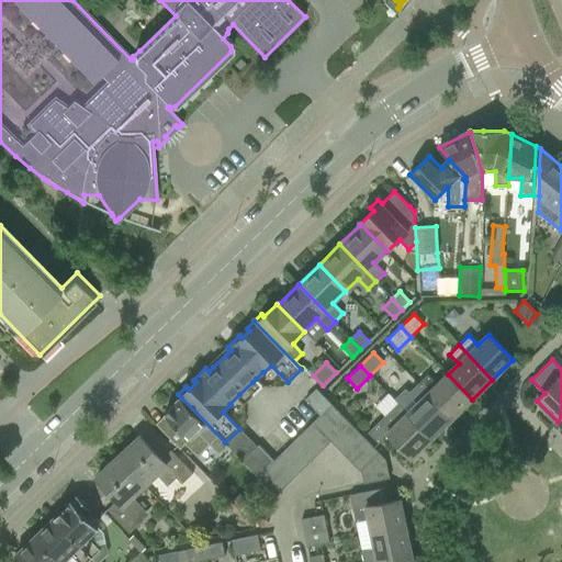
[(428,374),(418,384),(452,419),(472,400),(448,374),(437,384),(428,374)]
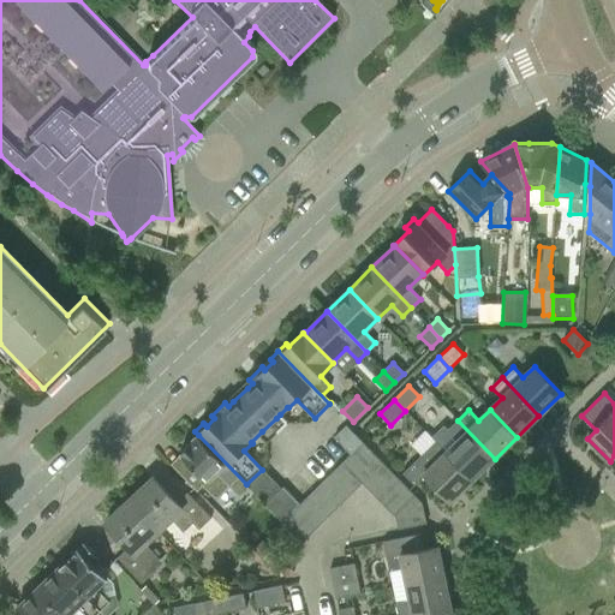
[(443,427),(433,437),(436,442),(446,452),(473,479),(495,459),(458,421),(447,430),(443,427)]
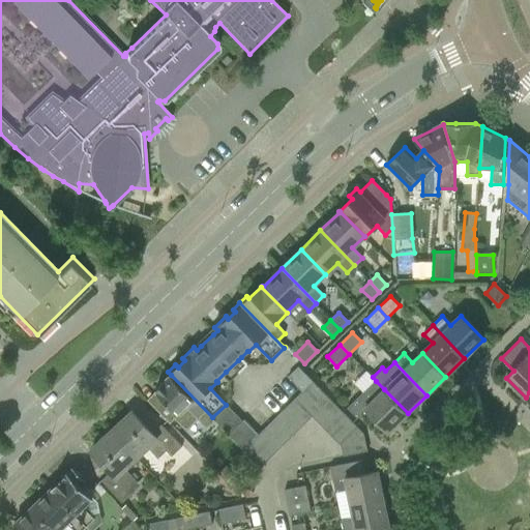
[(313,382),(298,366),(288,377),(302,391),(313,382)]
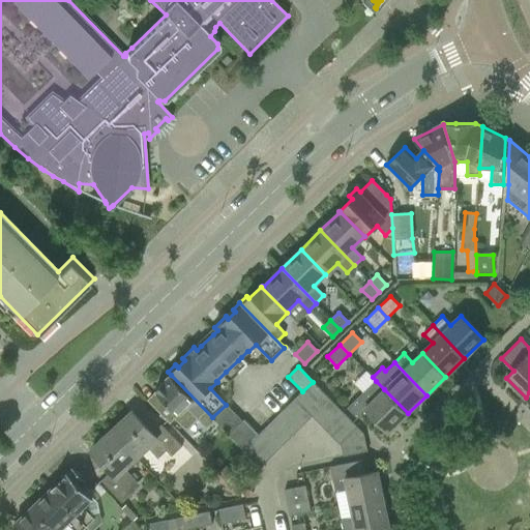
[(164,400),(155,408),(170,423),(175,418),(183,427),(195,416),(202,423),(206,428),(209,428),(215,421),(212,417),(171,375),(170,376),(155,390),(156,391),(164,400)]
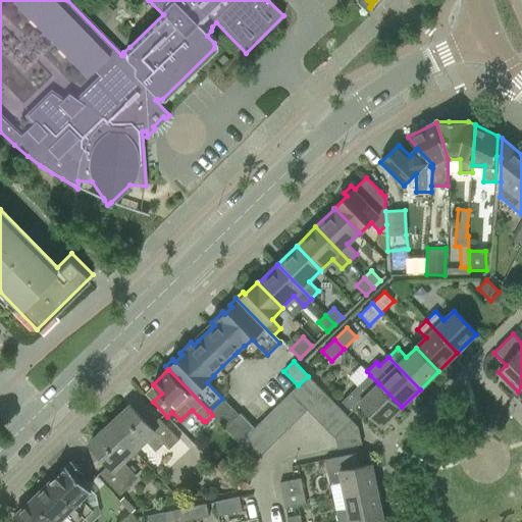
[(402,407),(378,383),(370,375),(342,403),(352,413),(361,404),(368,411),(382,426),(402,407)]
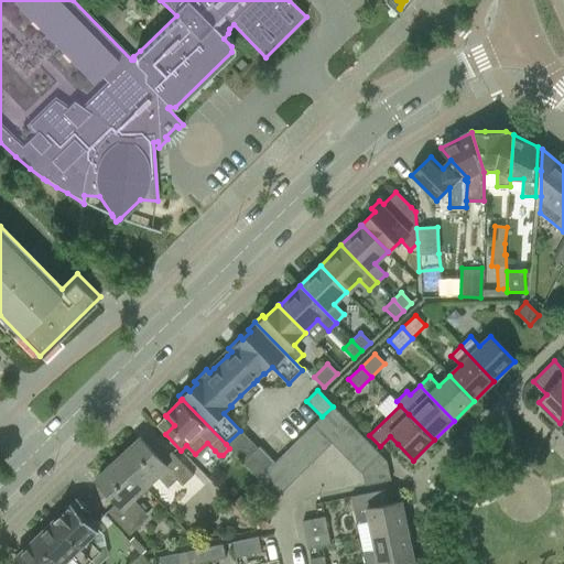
[(322,416),(303,435),(322,454),(333,443),(333,407),(322,416)]
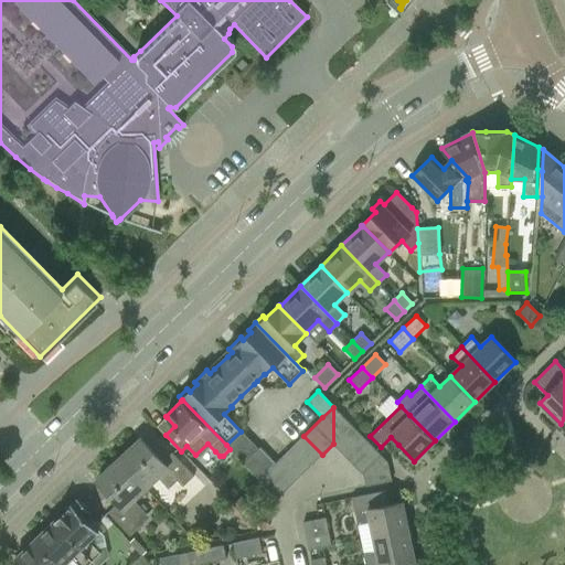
[(333,407),(333,444),(343,455),(362,437),(333,407)]
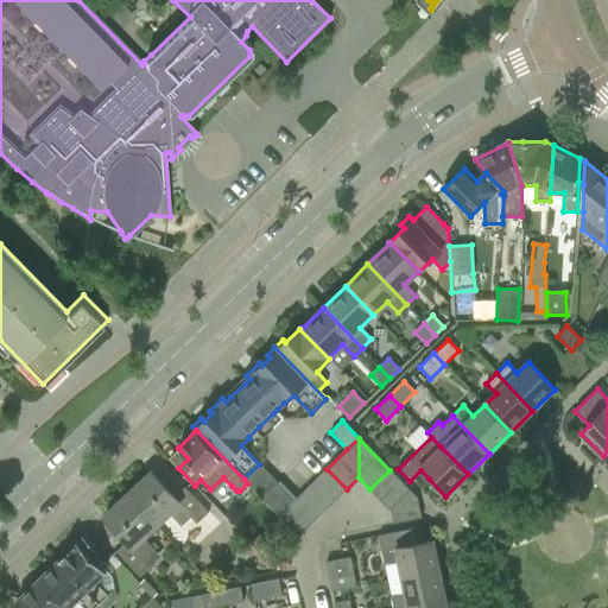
[(327,469),(315,481),(335,501),(347,489),(327,469)]
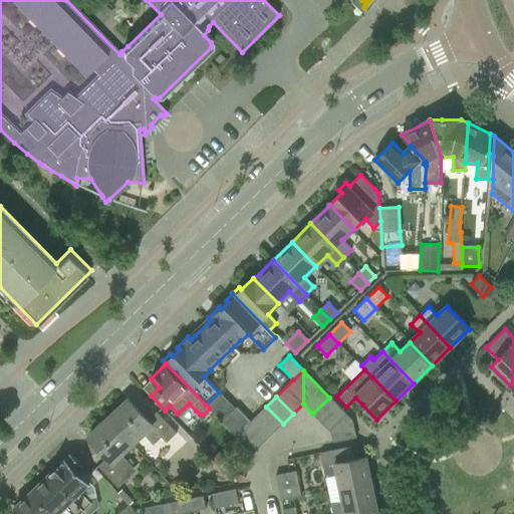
[(338,407),(329,398),(312,414),(321,423),(338,407)]
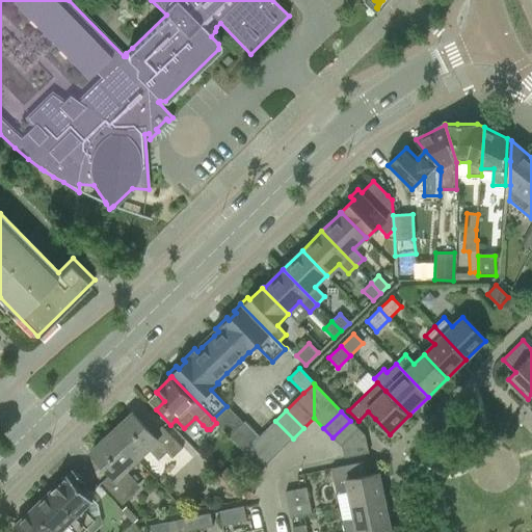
[(133,414),(112,433),(137,459),(149,449),(159,460),(167,452),(173,458),(183,448),(162,426),(153,435),(133,414)]
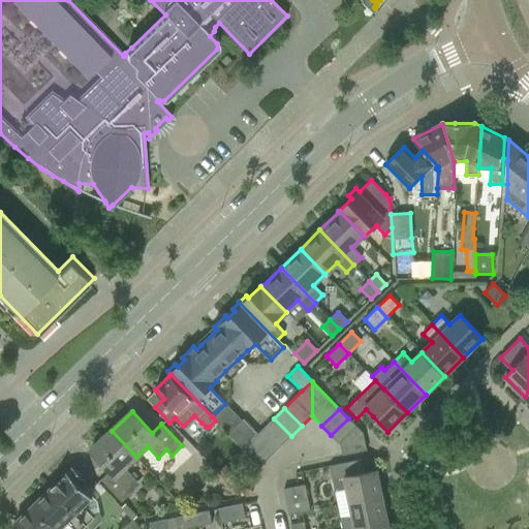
[(274,418),(263,429),(281,446),(291,436),(274,418)]
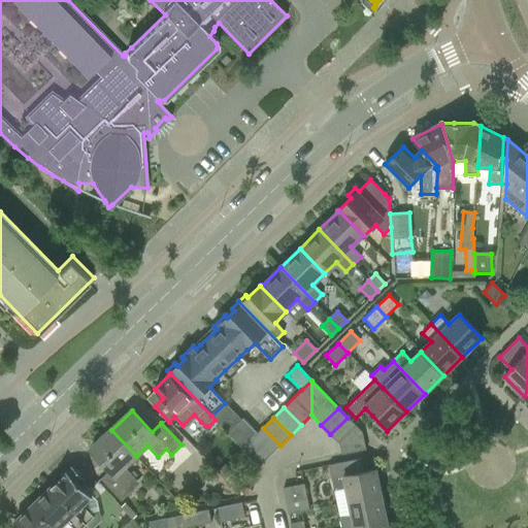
[(357,427),(348,418),(330,434),(339,444),(357,427)]
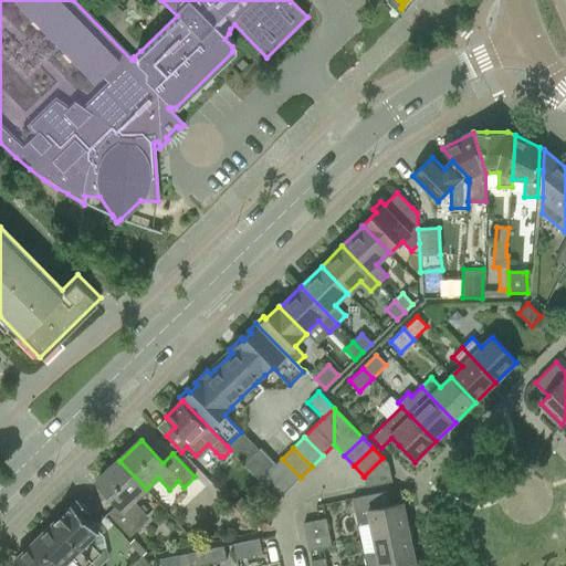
[(276,464),(261,449),(244,464),(260,480),(271,469),(276,464)]
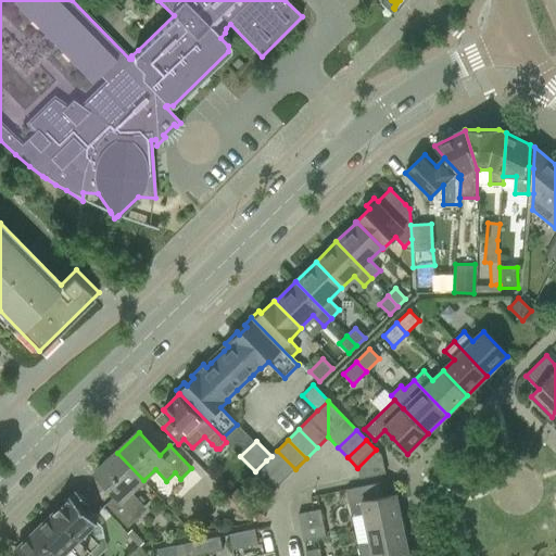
[(381,455),(376,450),(357,468),(361,479),(386,474),(381,455)]
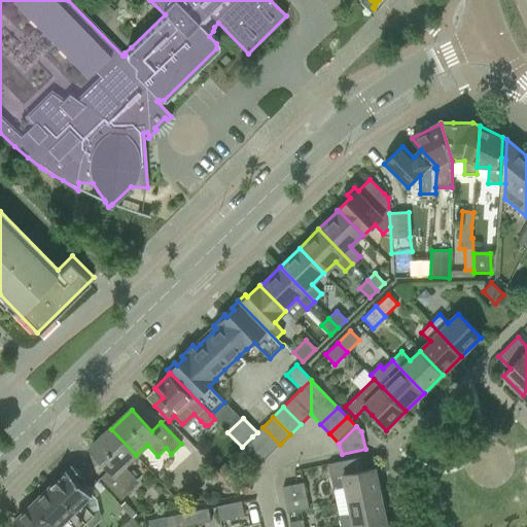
[(257,432),(252,436),(270,455),(280,445),(262,427),(257,432)]
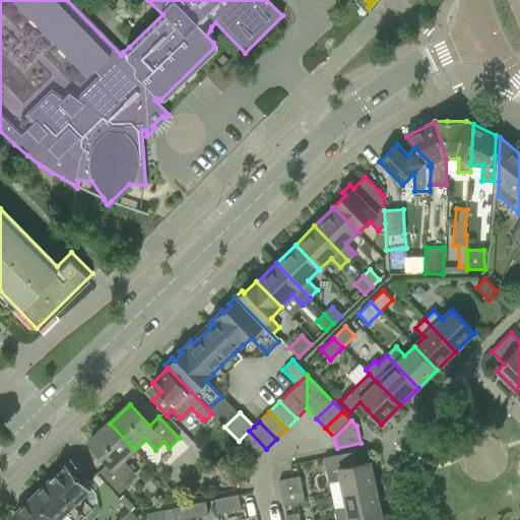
[(134,449),(110,424),(89,442),(109,462),(100,471),(120,493),(130,483),(125,478),(133,470),(123,459),(134,449)]
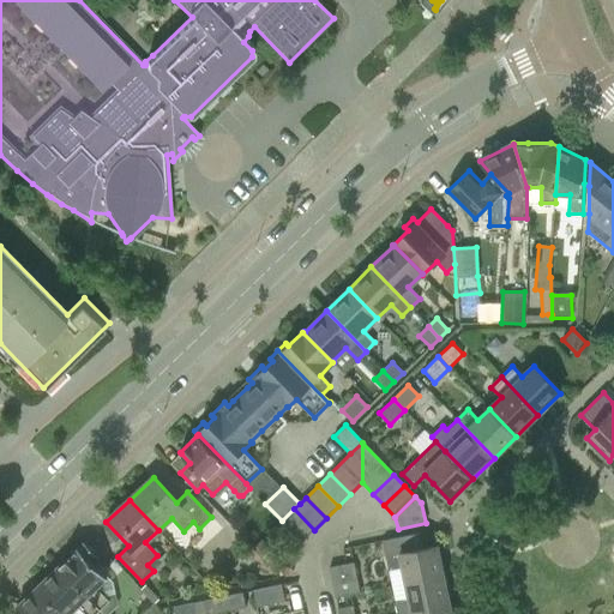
[(314,530),(294,509),(282,521),(302,541),(314,530)]
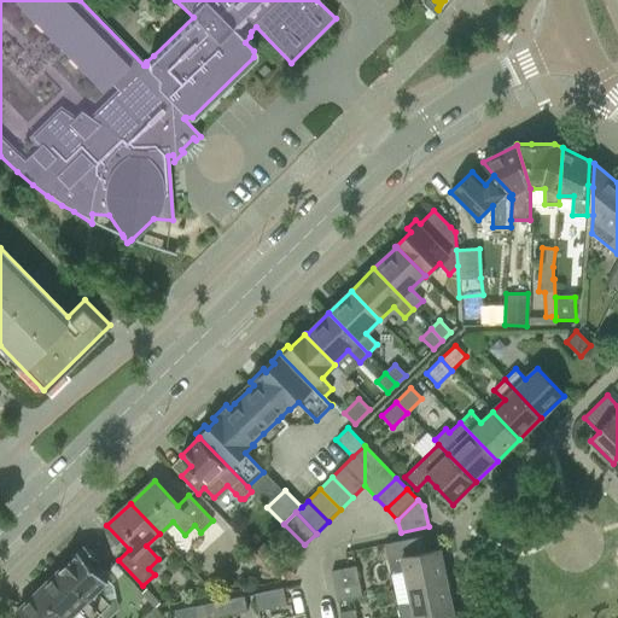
[(423,537),(385,544),(390,569),(391,575),(406,572),(408,588),(447,579),(441,549),(426,553),(423,537)]
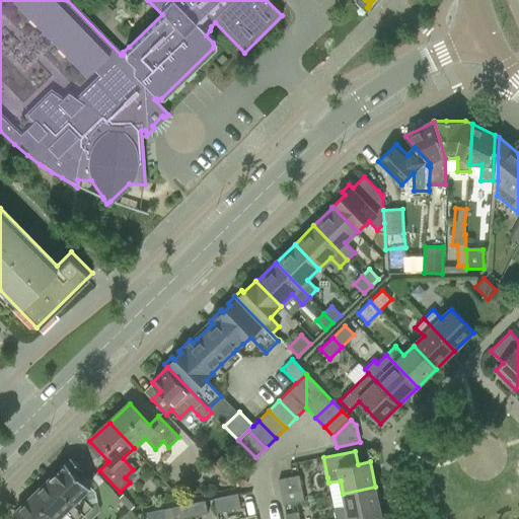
[(223,455),(214,464),(231,482),(240,472),(223,455)]
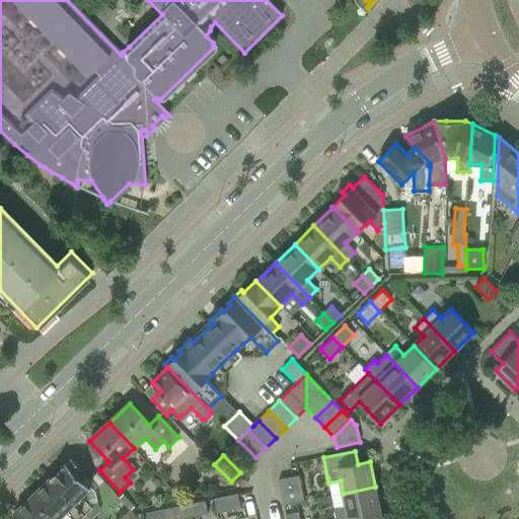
[(72,458),(49,479),(84,516),(88,518),(92,518),(99,512),(94,493),(91,490),(83,480),(86,477),(81,472),(83,469),(72,458)]
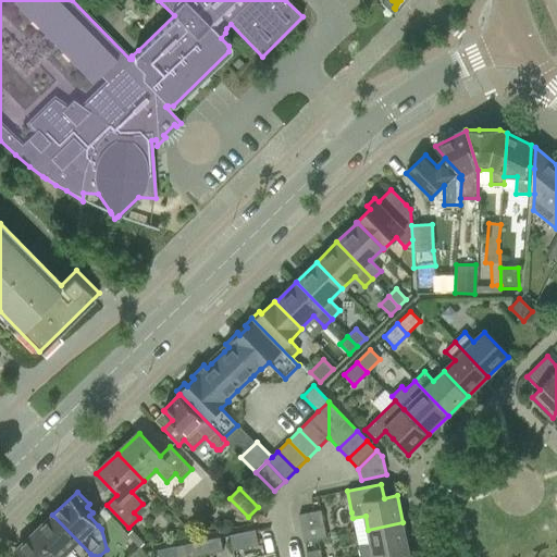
[(299,515),(305,543),(326,539),(321,510),(299,515)]
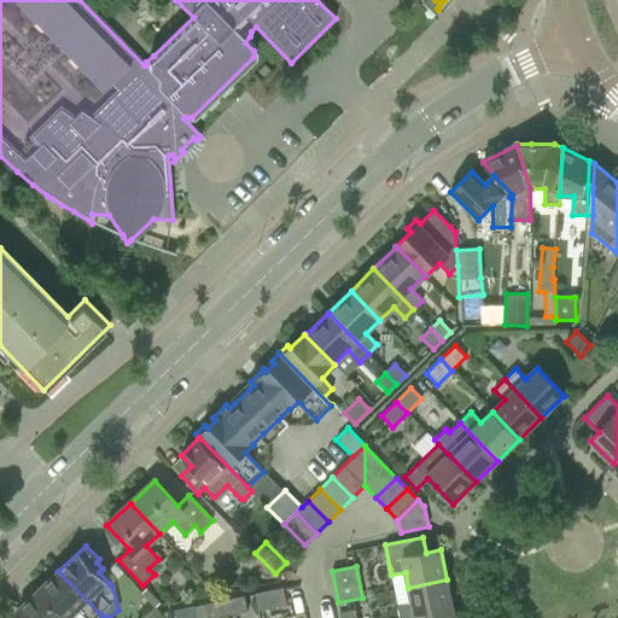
[(58,571),(38,592),(64,617),(73,617),(80,612),(86,617),(95,617),(100,614),(58,571)]
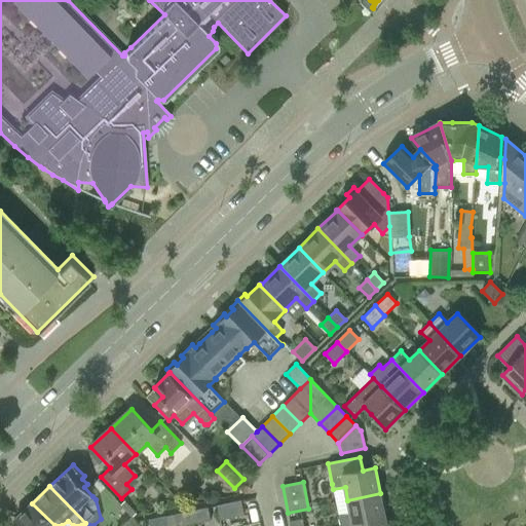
[(338,517),(340,525),(353,525),(385,520),(380,493),(347,500),(350,514),(338,517)]
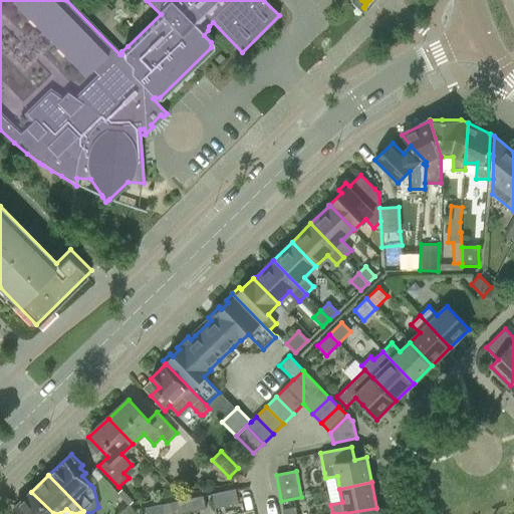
[(212,495),(215,509),(238,504),(235,490),(212,495)]
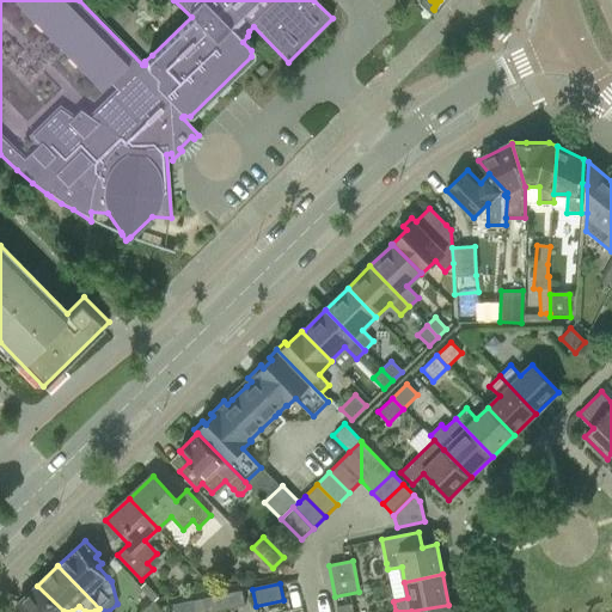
[(63,611),(37,586),(17,605),(23,611),(20,611),(63,611)]
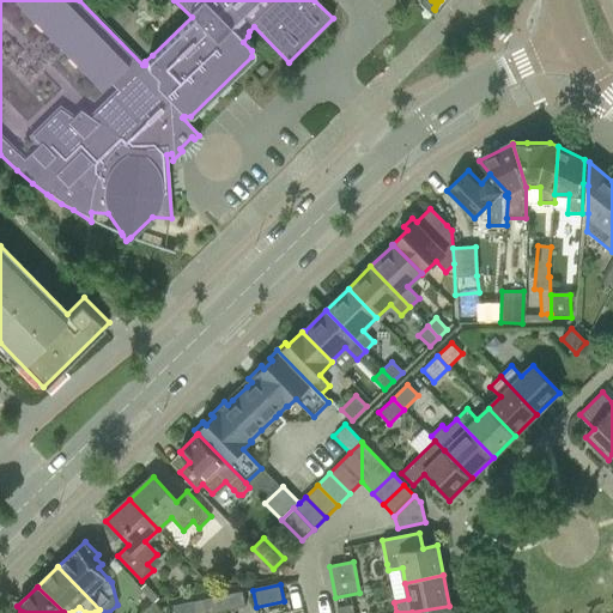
[(242,593),(223,596),(225,611),(244,607),(242,593)]
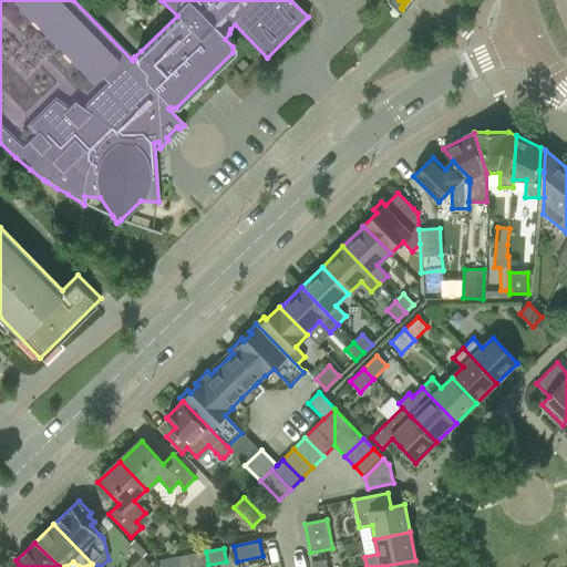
[(199,566),(208,565),(206,552),(187,555),(189,566),(199,566)]
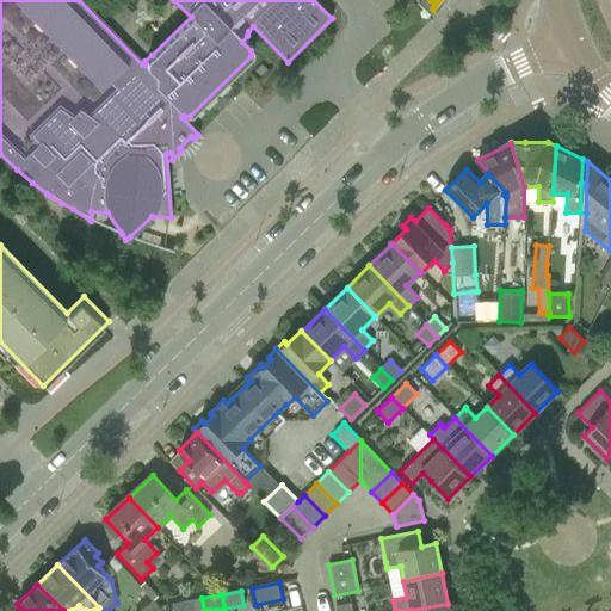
[(153,600),(141,610),(156,610),(161,608),(153,600)]
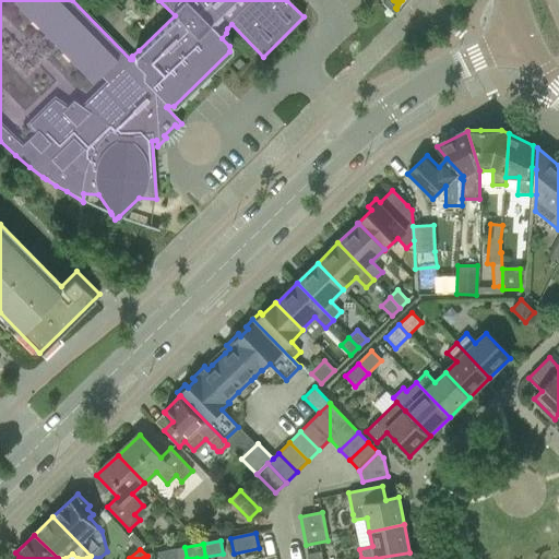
[(177,558),(176,549),(157,554),(158,558),(177,558)]
